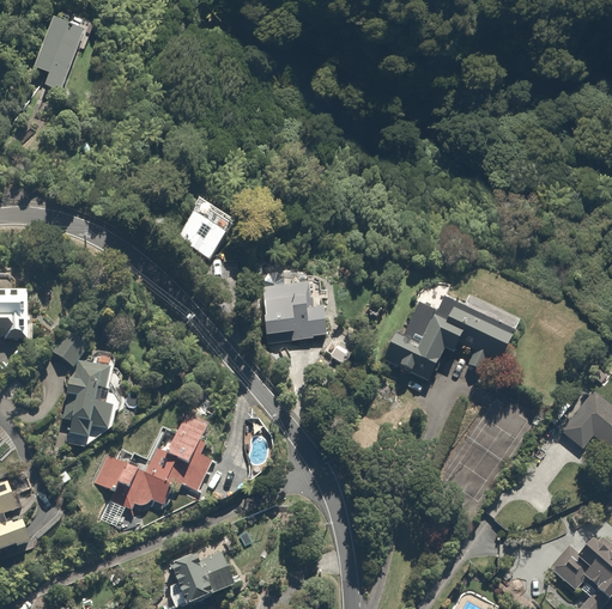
[(86,26),(55,14),(35,65),(48,71),(43,83),(61,90),(86,26)]
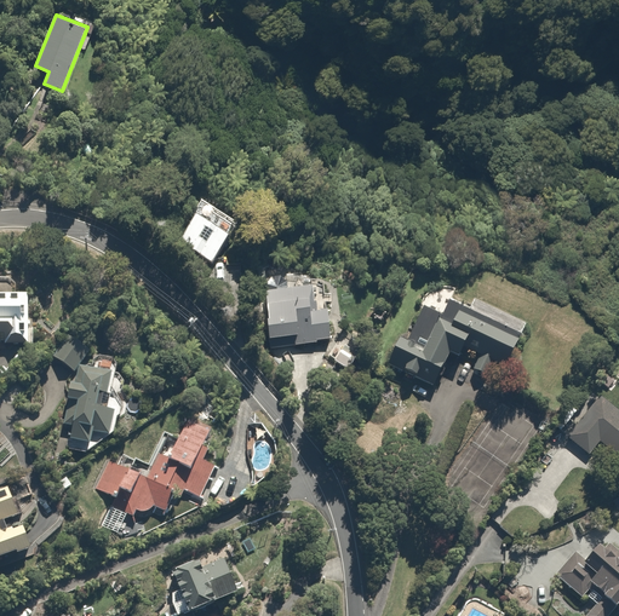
[(235,220),(201,195),(190,211),(196,214),(179,237),(211,262),(228,239),(224,236),(235,220)]
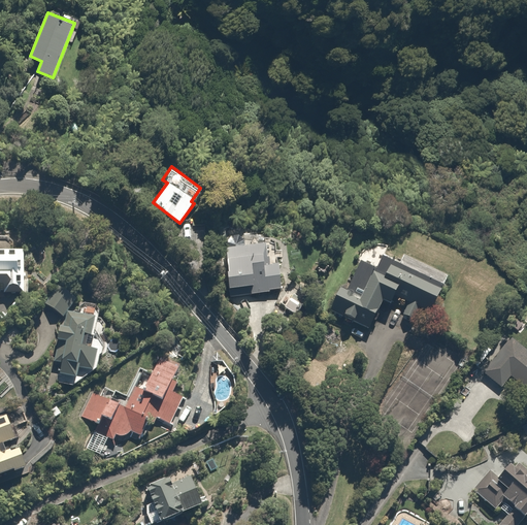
[(269,240),(225,248),(230,295),(283,290),(278,248),(269,249),(269,240)]
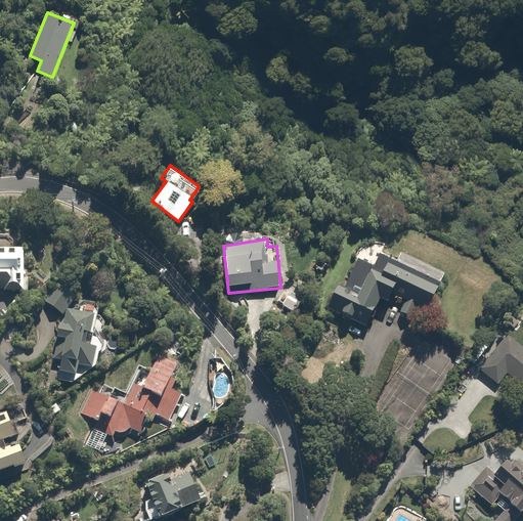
[(28,246),(0,245),(0,280),(4,280),(3,287),(27,288),(28,246)]
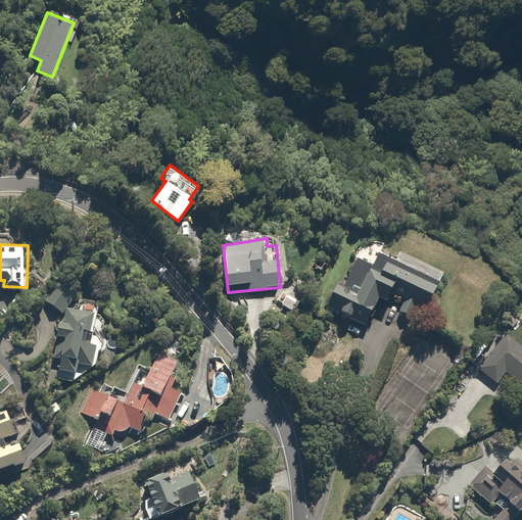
[(375,262),(354,255),(342,284),(336,281),(328,301),(341,308),(340,311),(353,316),(354,314),(368,319),(380,289),(399,297),(393,312),(412,320),(418,304),(427,308),(443,268),(398,248),(394,256),(379,250),(375,262)]
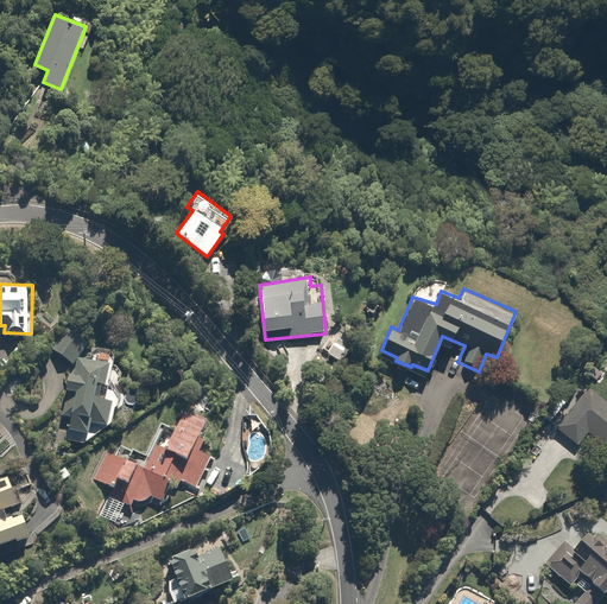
[(71,320),(48,345),(73,363),(68,388),(76,390),(69,427),(88,432),(92,418),(114,423),(119,402),(138,407),(145,373),(119,367),(120,361),(83,354),(95,339),(71,320)]
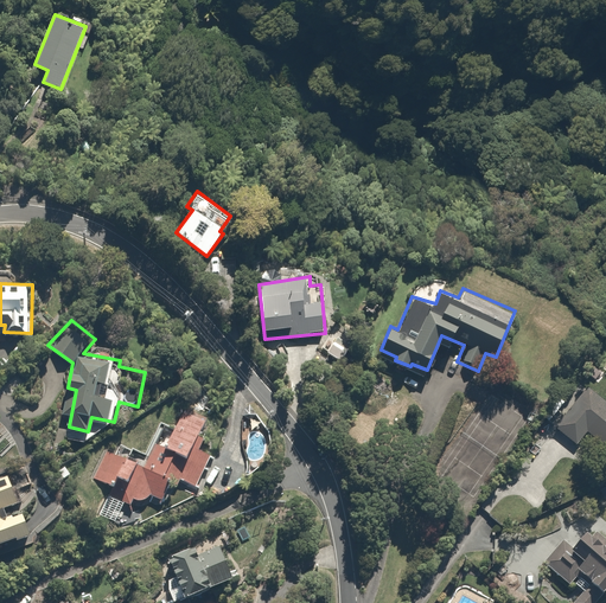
[(605,396),(587,382),(553,423),(573,441),(586,424),(605,441),(605,396)]
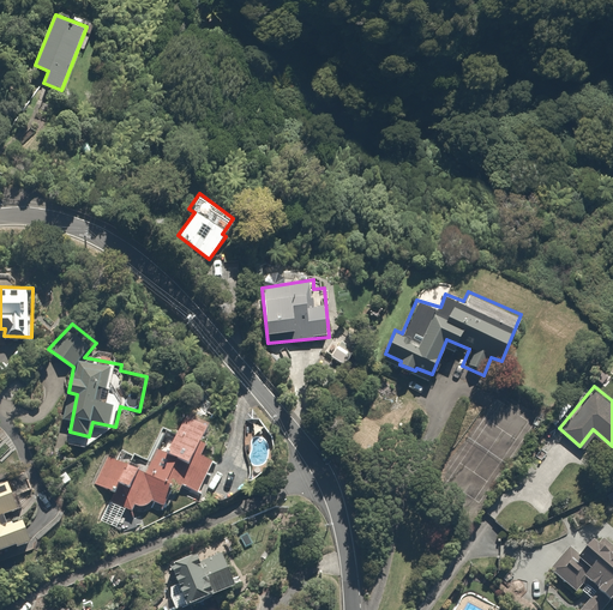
[(211,424),(178,408),(146,469),(100,445),(83,477),(108,491),(104,499),(127,511),(132,502),(145,509),(151,497),(166,506),(179,482),(199,493),(217,458),(198,447),(211,424)]
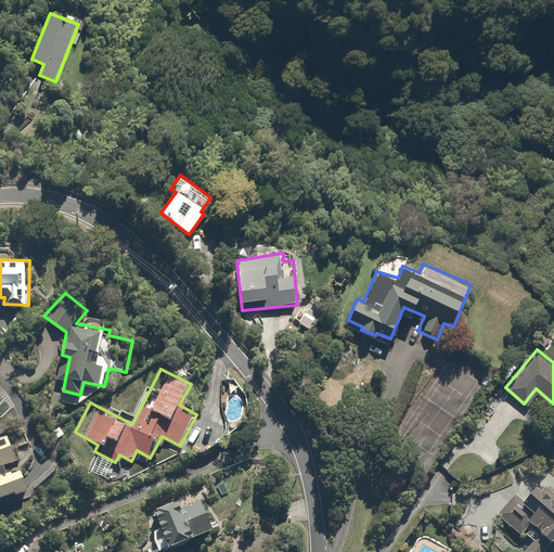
[(7,432),(0,435),(0,500),(0,498),(16,491),(18,496),(30,490),(20,464),(4,471),(1,464),(17,458),(7,432)]
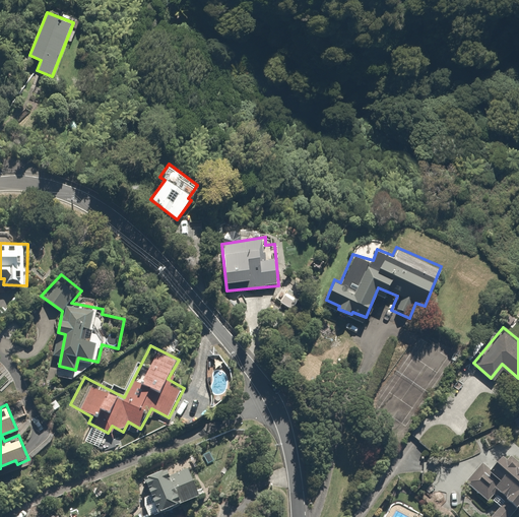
[(518,457),(509,449),(496,461),(484,452),(461,481),(490,505),(493,502),(497,505),(487,516),(510,516),(518,506),(518,457)]
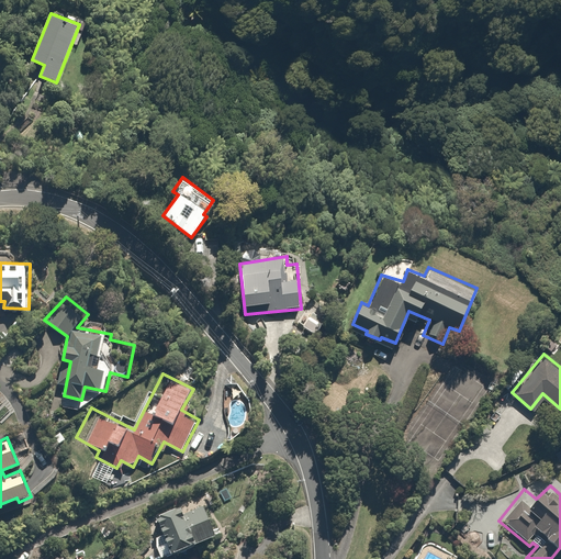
[(184,558),(180,547),(216,533),(203,498),(147,518),(160,551),(155,554),(156,558),(184,558)]
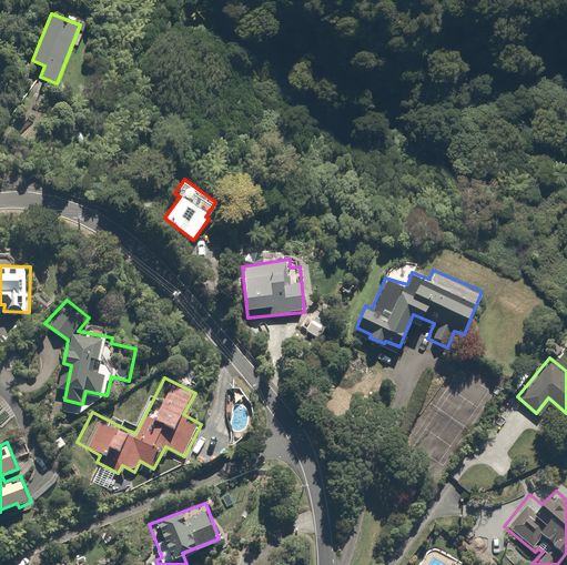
All buildings are outlined.
